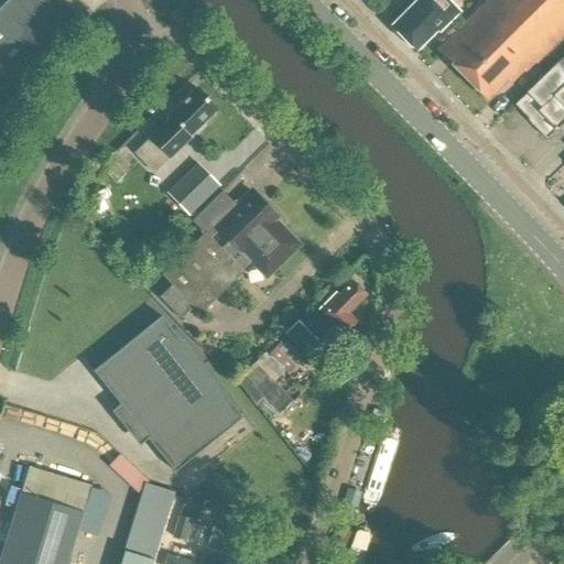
[(0,89),(78,12),(65,0),(4,0),(0,4),(0,89)]
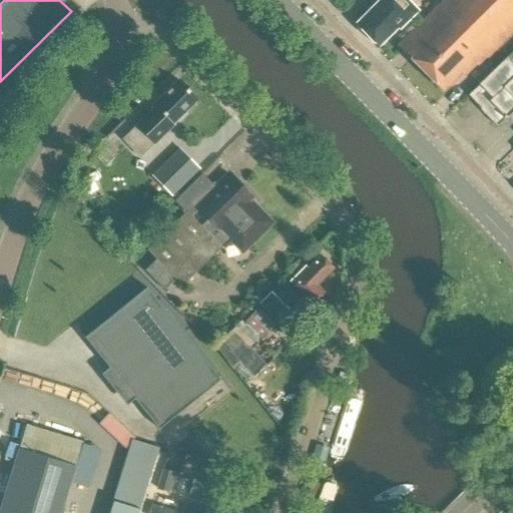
[(379,0),(355,24),(357,25),(356,28),(361,33),(364,33),(378,47),(396,29),(400,28),(418,11),(407,0),(379,0)]
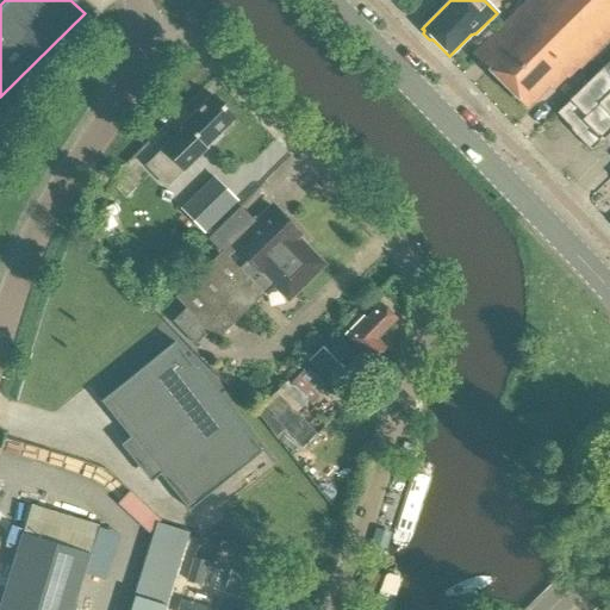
[(580,69),(609,38),(609,0),(529,0),(474,54),(527,106),(547,86),(552,89),(566,75),(568,78),(578,67),(580,69)]
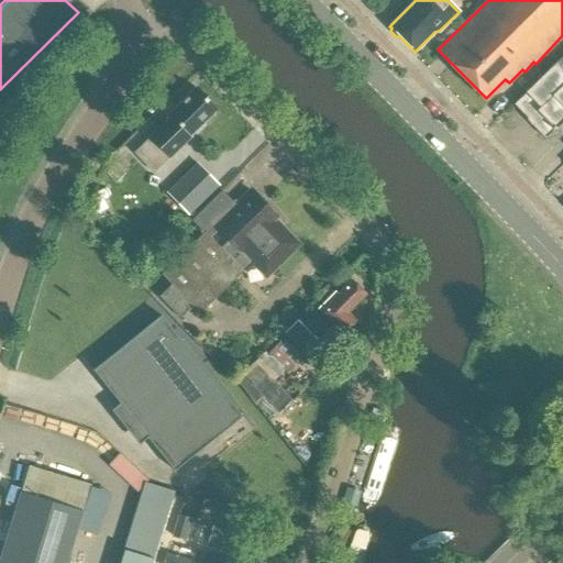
[(562,56),(554,65),(553,65),(525,94),(526,94),(512,107),(545,139),(554,130),(555,132),(562,123),(562,87),(562,88),(562,87),(562,56)]
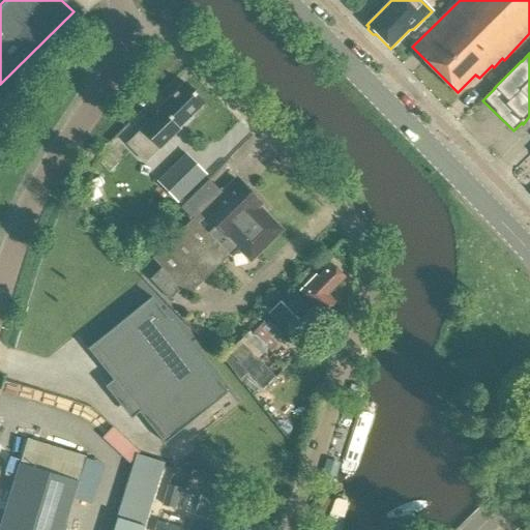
[(178,126),(203,102),(200,99),(202,97),(196,89),(193,92),(183,83),(158,108),(159,110),(140,129),(158,149),(179,128),(178,126)]
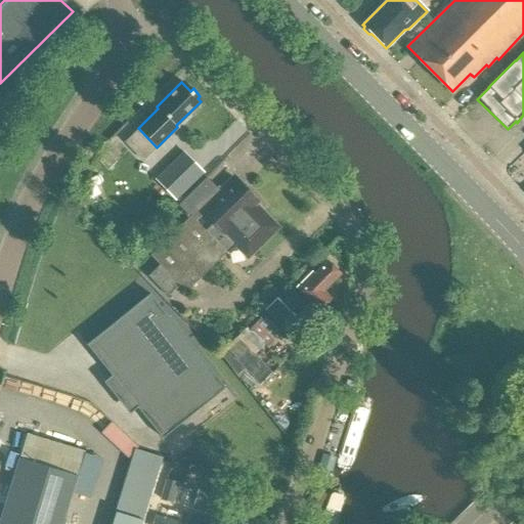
[(178,202),(200,180),(191,171),(192,169),(178,154),(154,176),(178,202)]
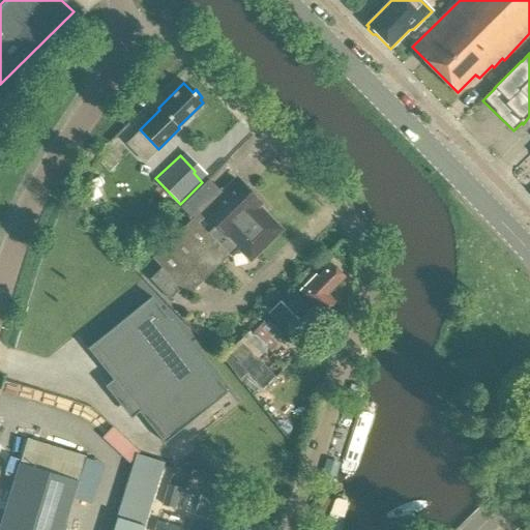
[(251,257),(278,230),(264,215),(259,221),(252,213),(260,205),(237,181),(223,196),(208,180),(180,207),(192,219),(228,256),(239,244),(251,257)]
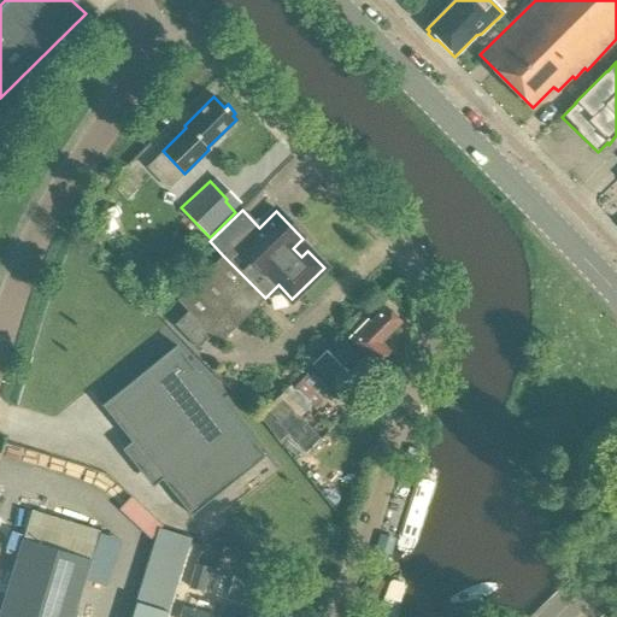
[(265,298),(223,256),(177,300),(191,313),(211,335),(219,344),(265,298)]
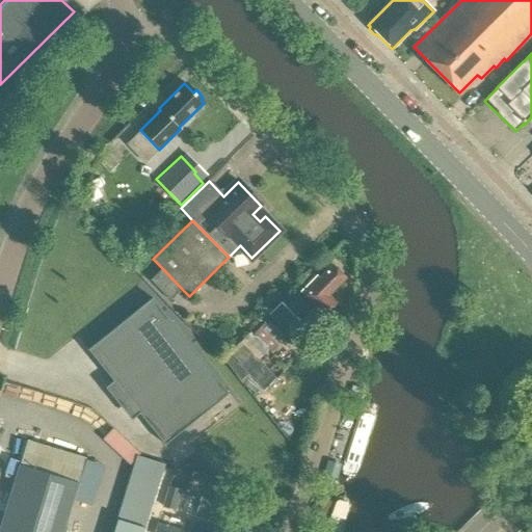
[(328,296),(345,278),(333,265),(319,278),(317,276),(286,307),(282,303),(270,315),(287,331),(299,320),(296,317),(300,313),(313,325),(335,303),(328,296)]
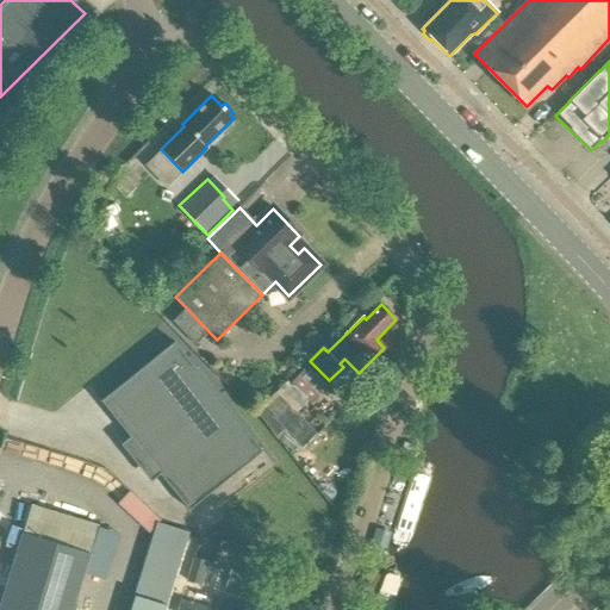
[(209,331),(188,310),(176,322),(197,343),(209,331)]
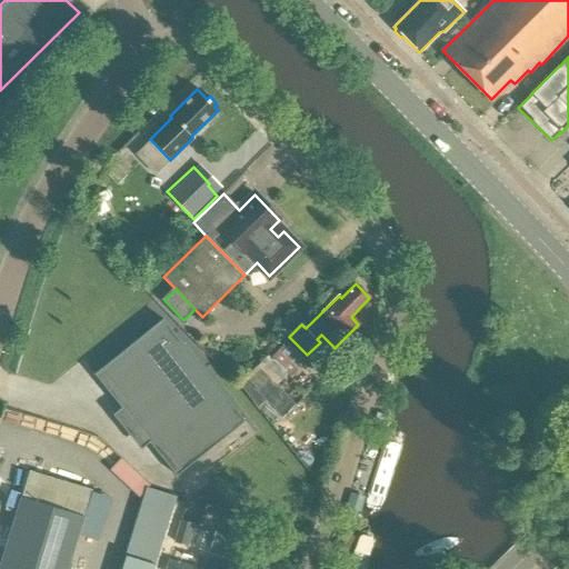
[(171,330),(162,319),(95,373),(175,476),(243,421),(171,330)]
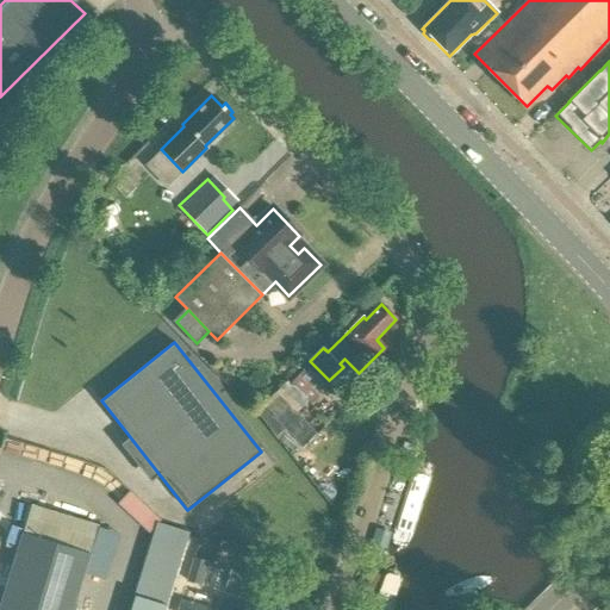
[(328,387),(306,367),(290,385),(311,405),(328,387)]
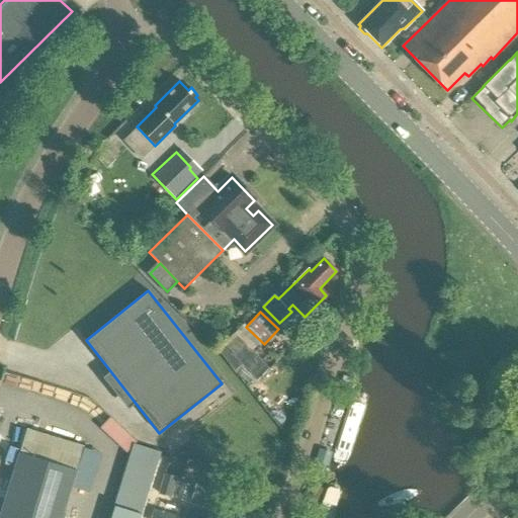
[(367,397),(355,393),(336,455),(348,459),(367,397)]
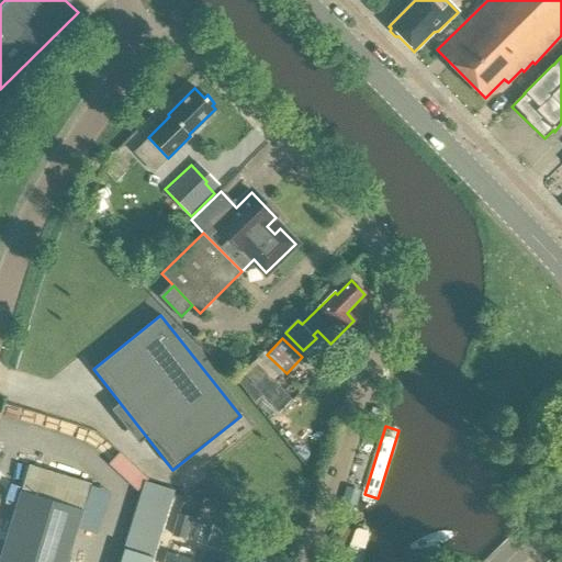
[(147,561),(167,481),(105,467),(104,474),(132,481),(112,561),(147,561)]
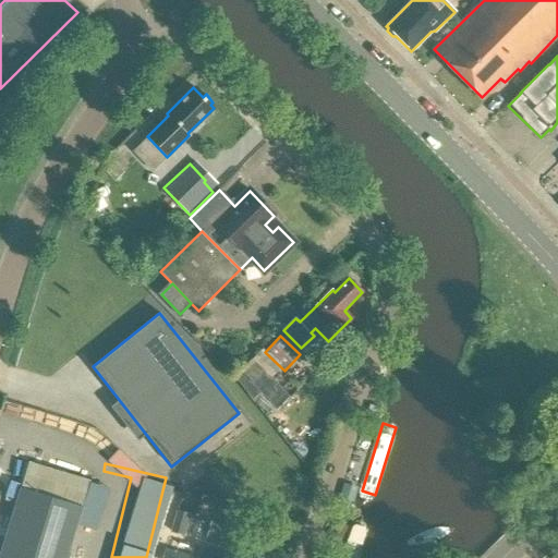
[(67,557),(83,507),(21,487),(0,557),(67,557)]
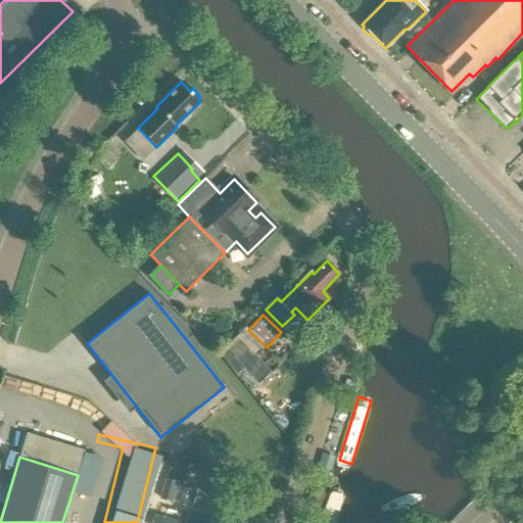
[(159,498),(172,502),(177,483),(165,479),(159,498)]
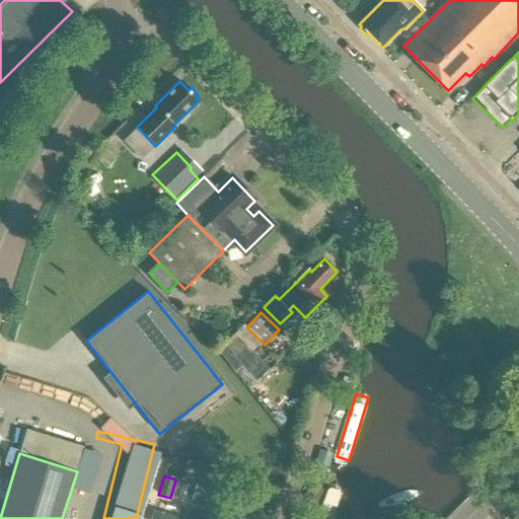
[(318,498),(320,490),(317,488),(314,488),(310,486),(307,495),(312,496),(314,497),(318,498)]
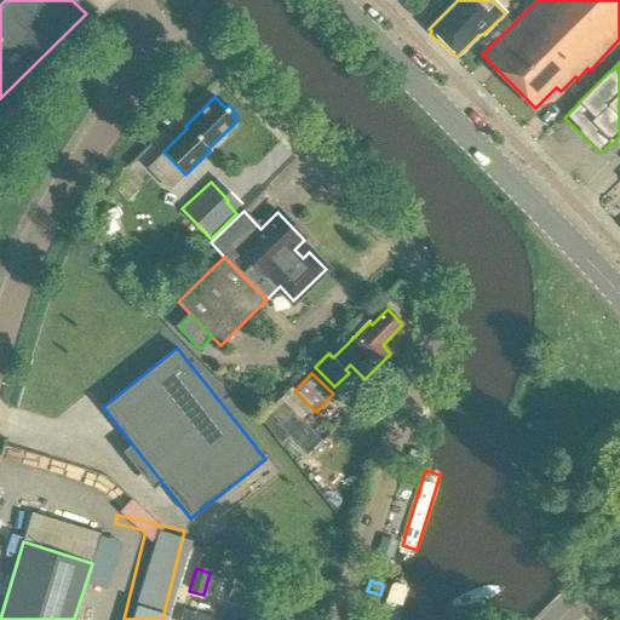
[(396,619),(406,591),(389,585),(378,619),(396,619)]
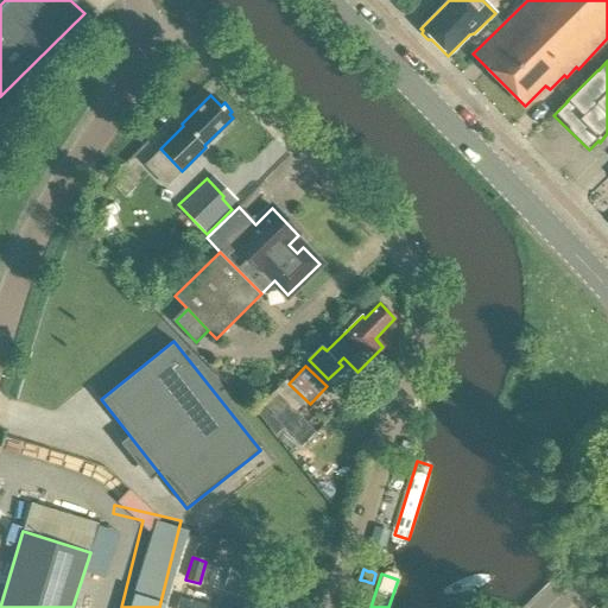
[(179,597),(176,607),(214,607),(215,607),(179,597)]
